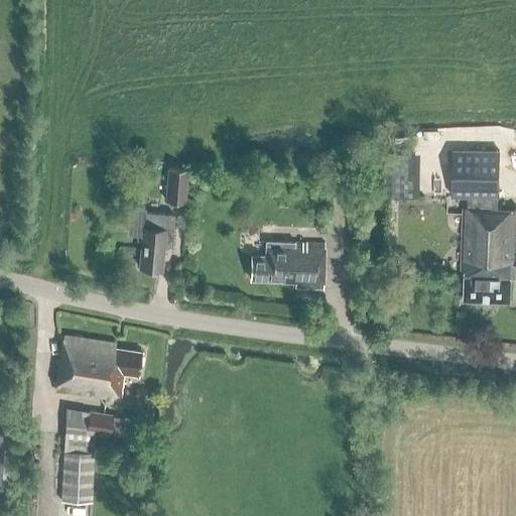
[(467,198),(467,209),(498,210),(498,152),(453,152),(453,198),(467,198)]
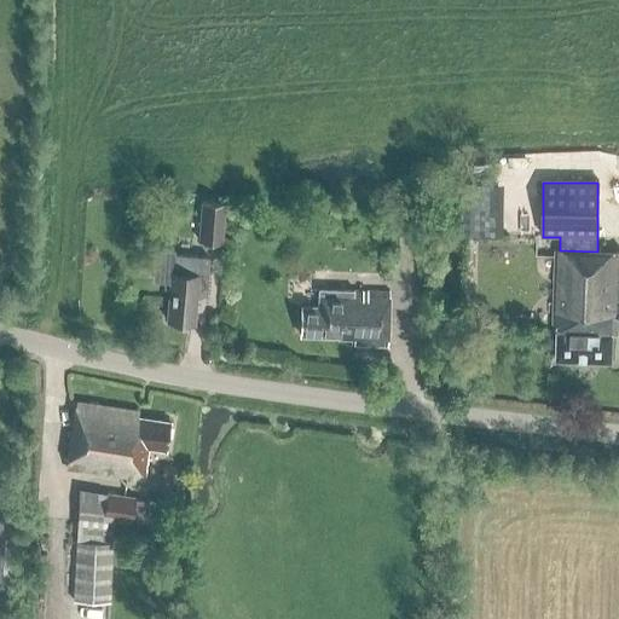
[(196,241),(221,243),(225,204),(200,202),(196,241)]
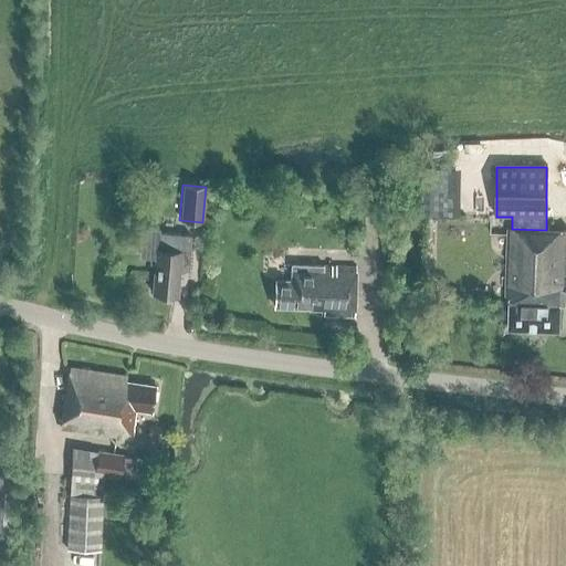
[(142,228),(139,257),(155,258),(152,293),(177,295),(179,270),(187,270),(188,252),(190,236),(157,233),(158,230),(142,228)]
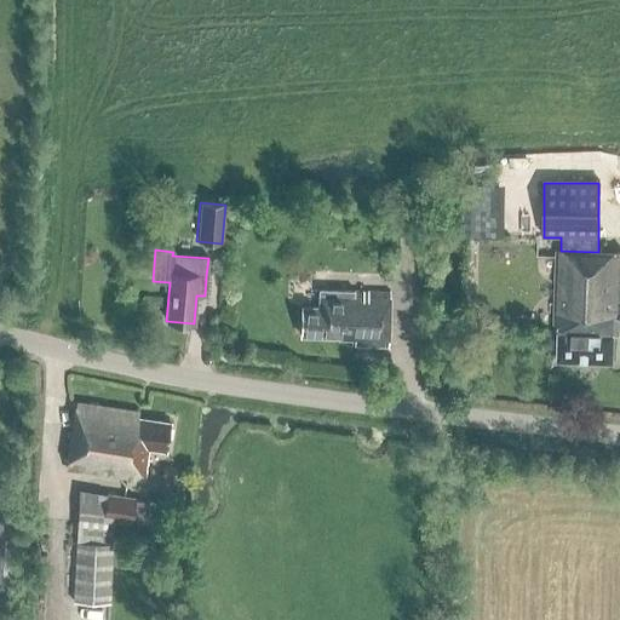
[(556,251),(554,326),(558,327),(557,361),(612,362),(613,334),(618,336),(619,257),(619,252),(598,252),(561,251),(556,251)]
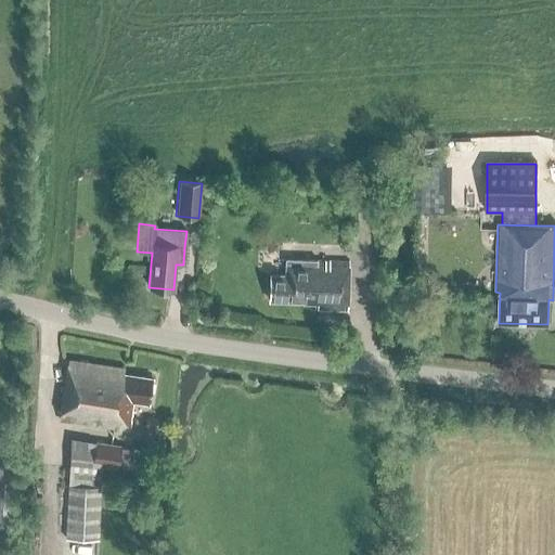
[(270,275),(269,301),(302,302),(302,304),(317,304),(317,310),(347,311),(349,262),(285,259),(285,275),(270,275)]
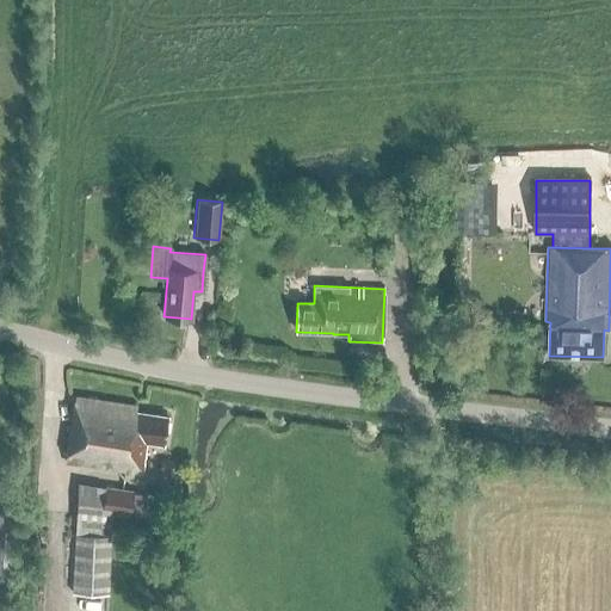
[(136,407),(75,397),(66,462),(141,473),(146,443),(164,445),(167,417),(135,412),(136,407)]
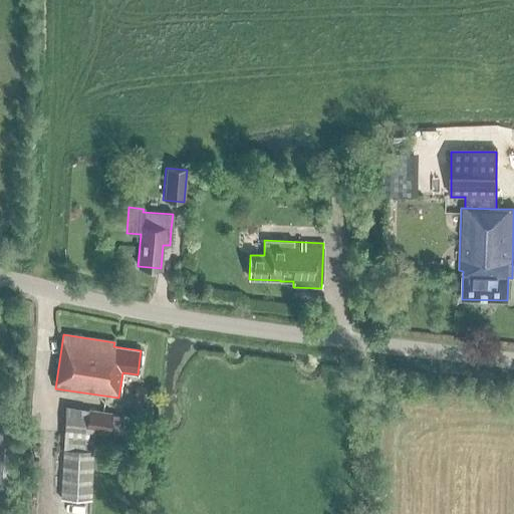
[(145,397),(146,389),(136,388),(135,396),(145,397)]
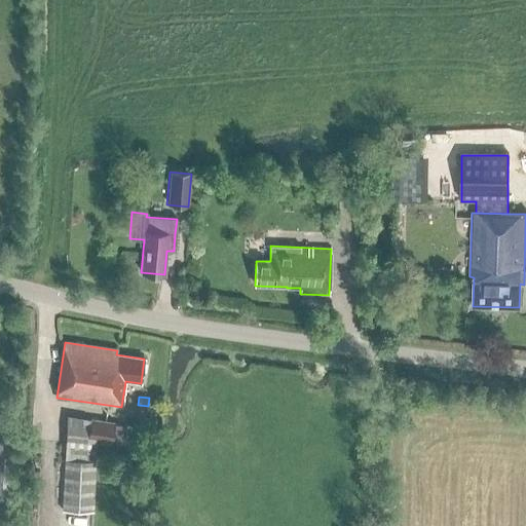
[(86,438),(86,441),(95,442),(112,445),(112,443),(114,424),(89,420),(89,421),(86,438)]
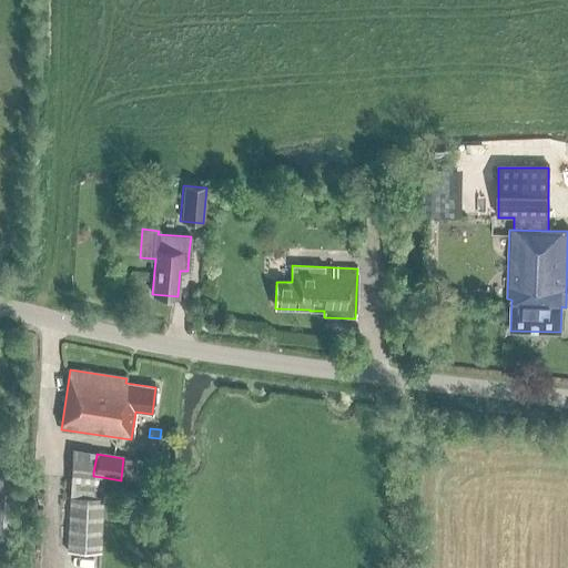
[(70,497),(67,553),(101,554),(102,498),(70,497)]
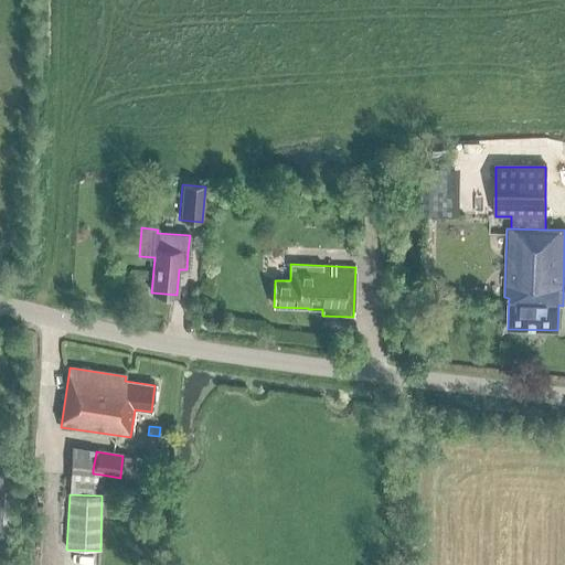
[(166,504),(157,504),(157,522),(166,522),(166,504)]
